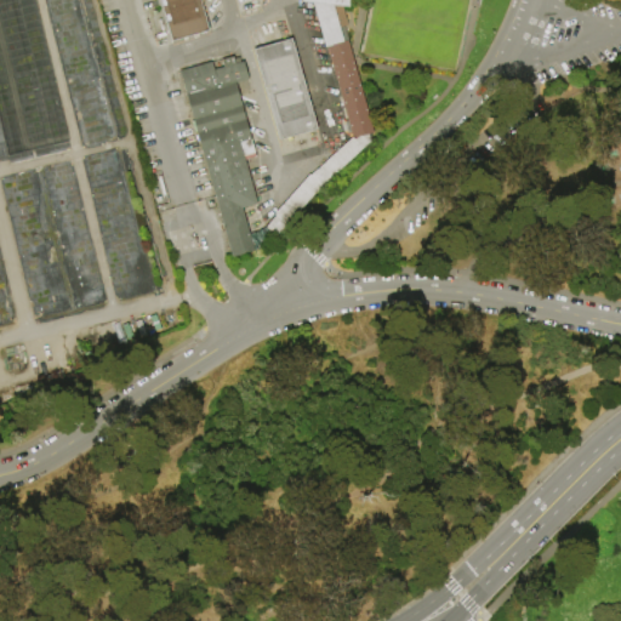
[(201,0),(211,32),(174,43),(160,0),(201,0)]
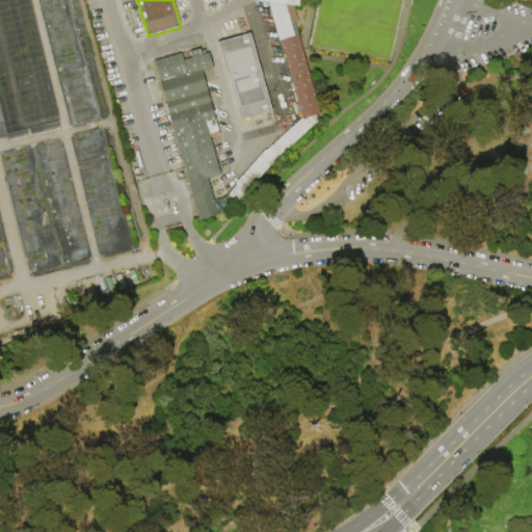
[(260,0),(301,0),(300,8),(287,6),(268,4),(260,2),(260,0)]
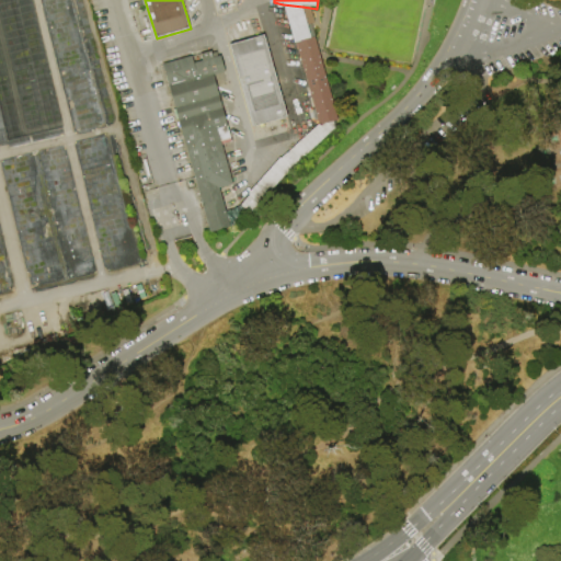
[(296,44),(295,44),(283,4),(302,7),(312,39),(296,44)]
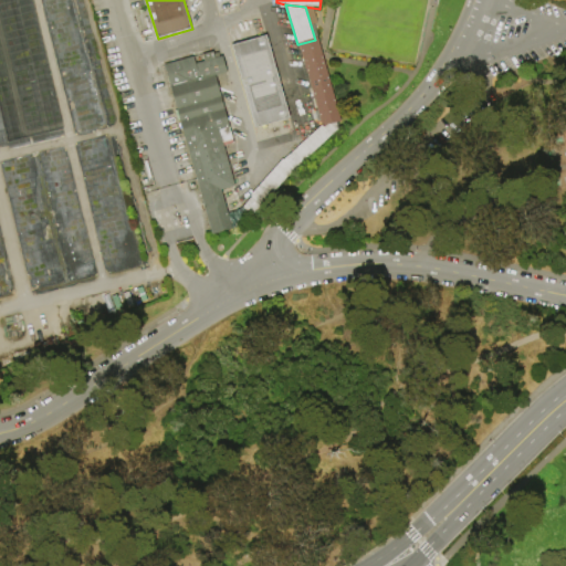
[(268,35),(291,118),(255,129),(232,45),(268,35)]
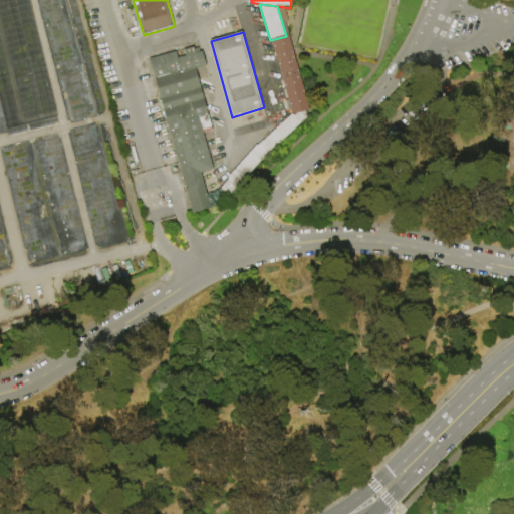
[(289,35),(310,110),(292,115),(271,40),(286,36),(289,35)]
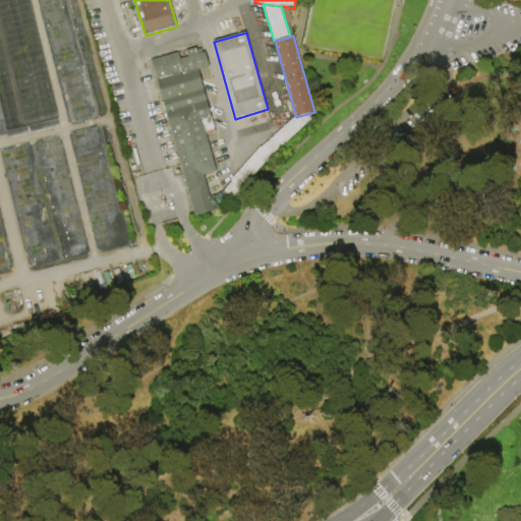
[(157,80),(152,61),(180,53),(181,59),(188,57),(186,51),(197,48),(198,51),(203,50),(204,53),(207,53),(210,66),(197,69),(157,80)]
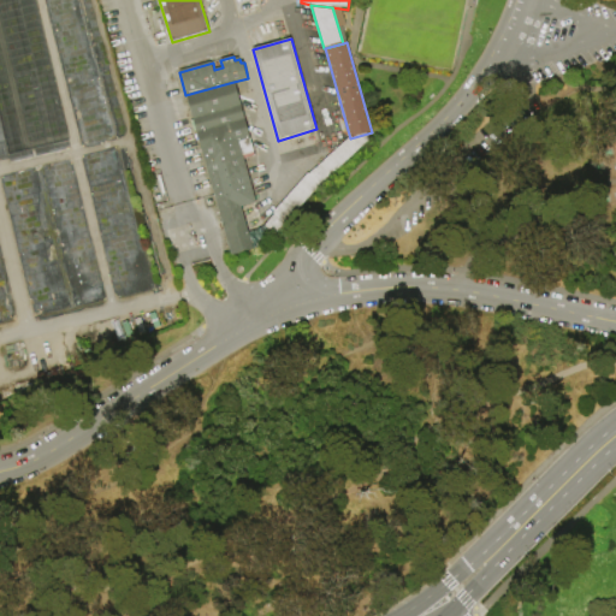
[(193,119),(185,95),(234,82),(241,106),(193,119)]
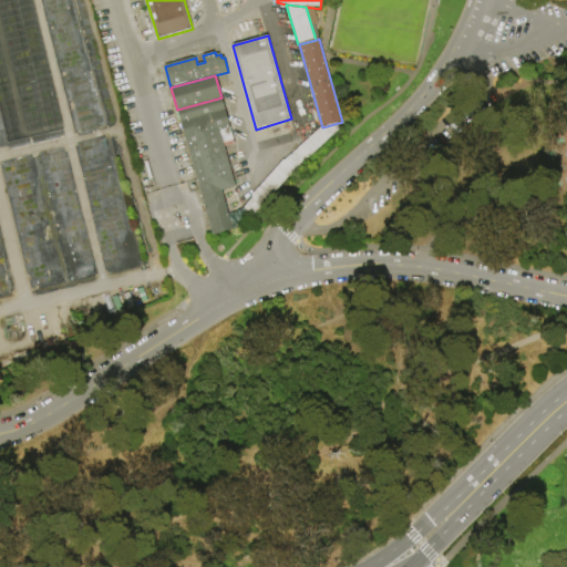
[(213,236),(181,123),(179,123),(176,111),(177,110),(222,98),(234,141),(224,143),(236,187),(223,192),(234,230),(213,236)]
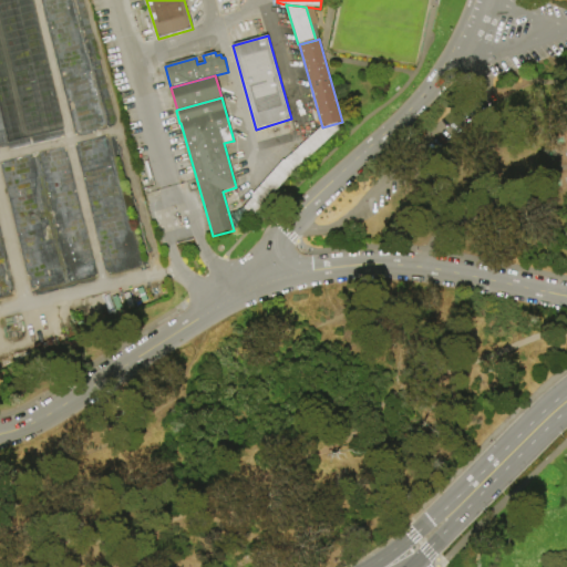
[(295,171),(285,162),(322,127),(342,122),(342,123),(340,124),(340,131),(333,137),(295,171)]
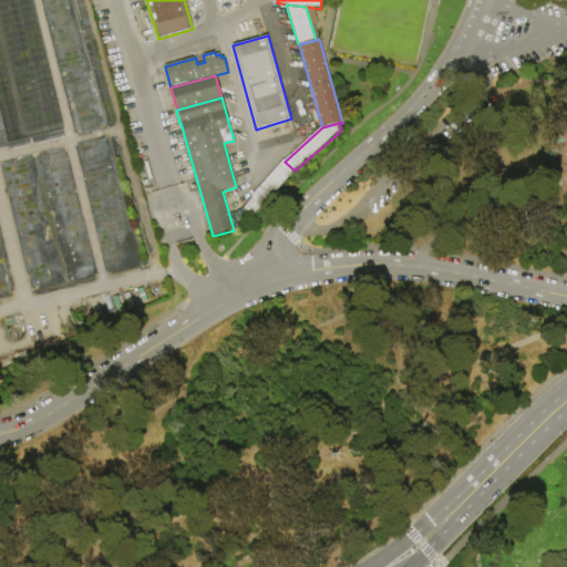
[(251,196),(284,161),(285,162),(295,171),(263,207),(251,196)]
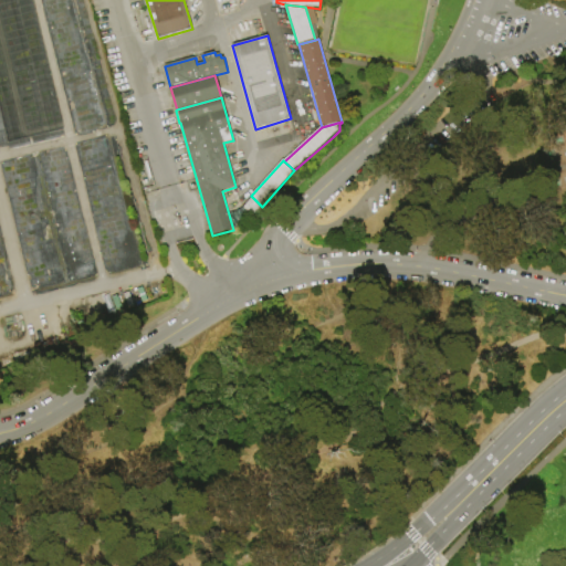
[(253,217),(242,208),(252,198),(262,207),(253,217)]
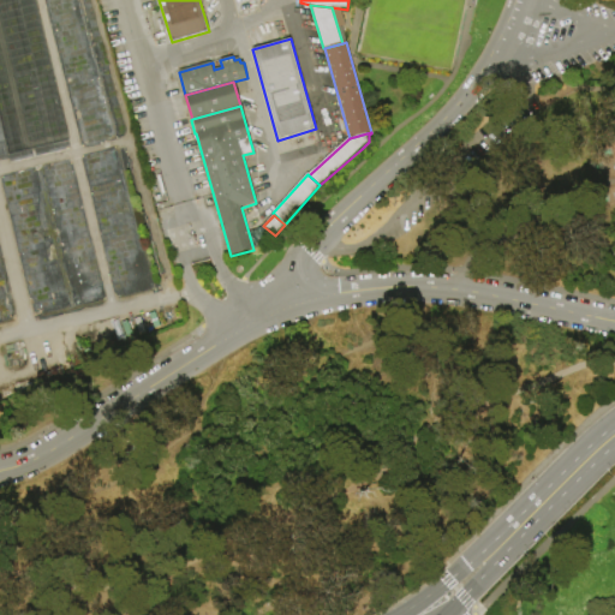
All buildings are outlined.
